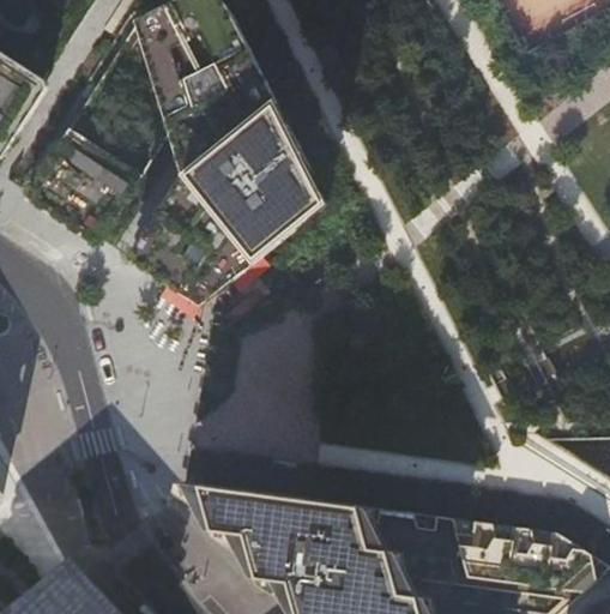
[(0,52),(41,79),(91,0),(0,0),(0,52)]
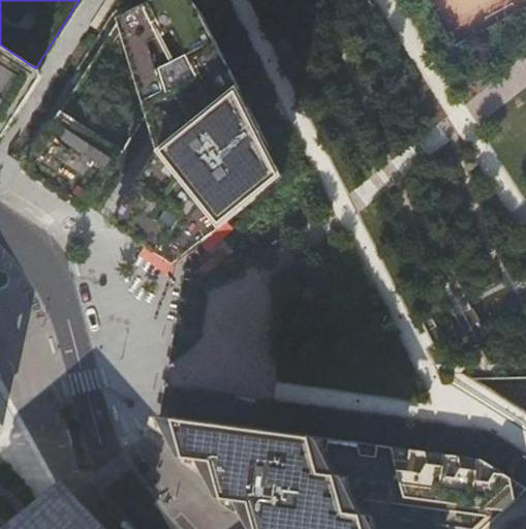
[(110,223),(173,262),(227,218),(280,175),(241,97),(191,0),(153,0),(117,18),(146,115),(156,150),(110,223)]
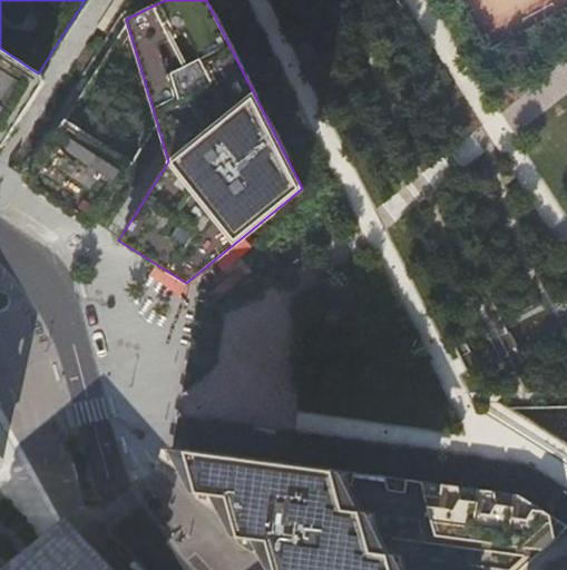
[(126,19),(57,128),(124,174),(157,124),(126,19)]
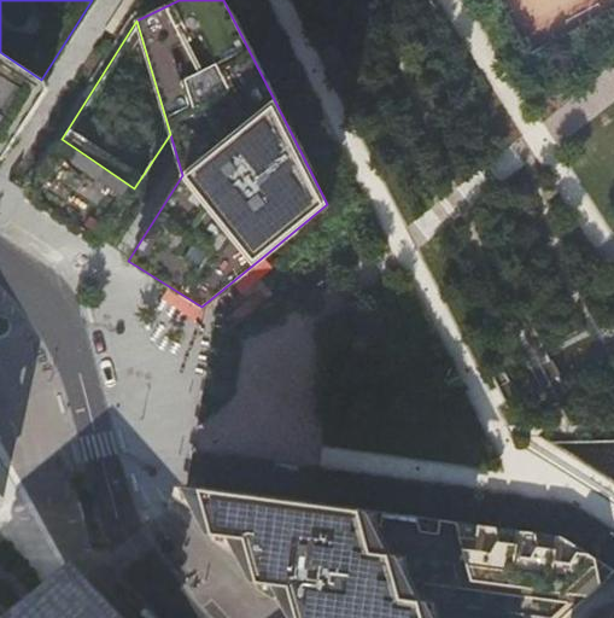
[(0,144),(41,80),(0,52),(0,144)]
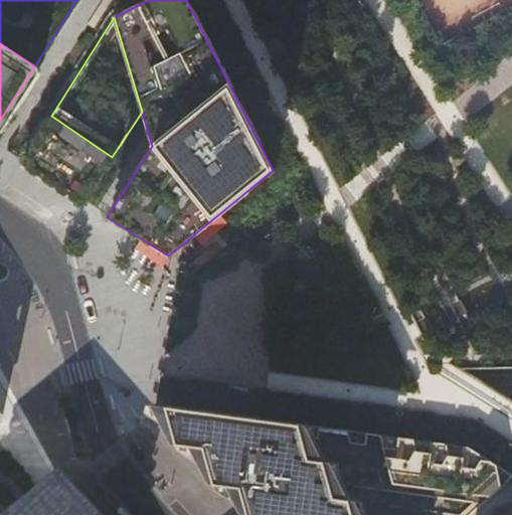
[(82,202),(112,157),(51,116),(21,162),(49,180),(82,202)]
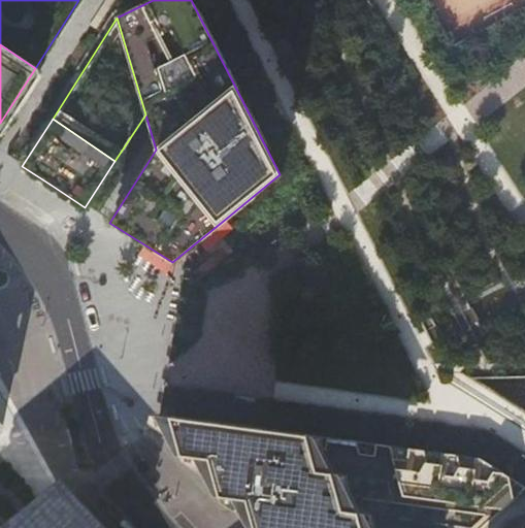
[(362,527),(359,514),(342,512),(339,497),(493,517),(524,488),(478,458),(157,415),(156,420),(155,425),(250,527),(362,527)]
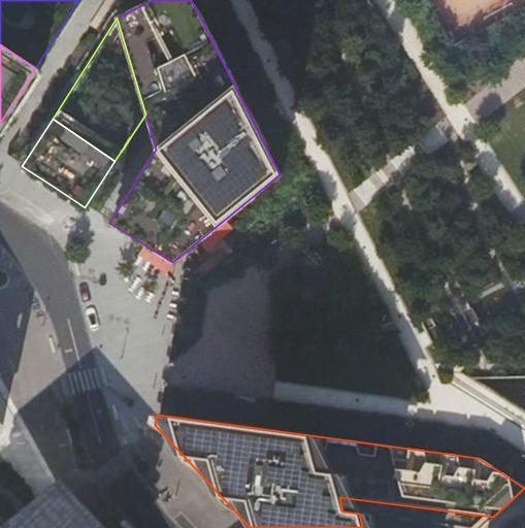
[(61,498),(24,527),(88,527),(85,524),(61,498)]
